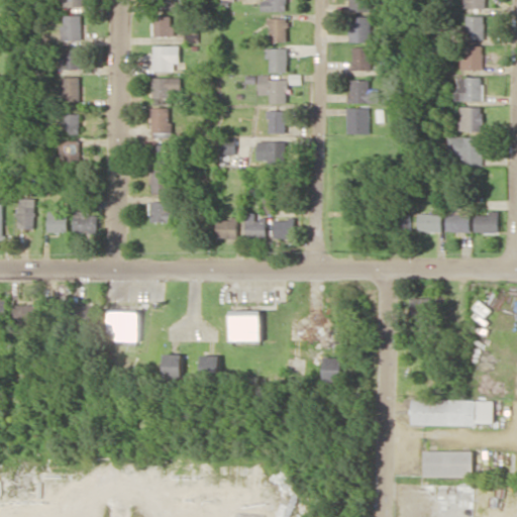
[(174,0),(154,0),(156,9),(175,9),(174,0)]
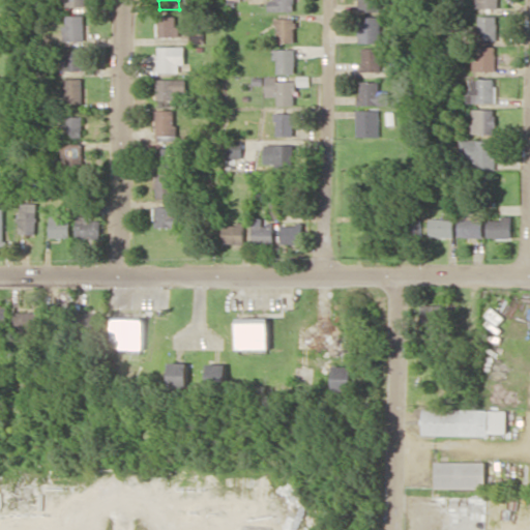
[(294,0),(268,0),(268,10),(294,10),(294,0)]
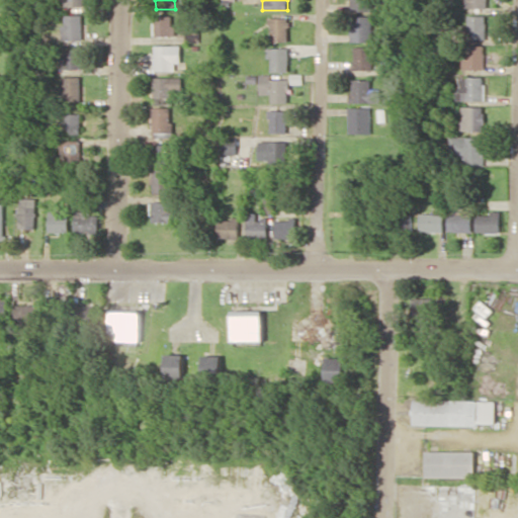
[(349,0),(350,11),(370,11),(370,0),(349,0)]
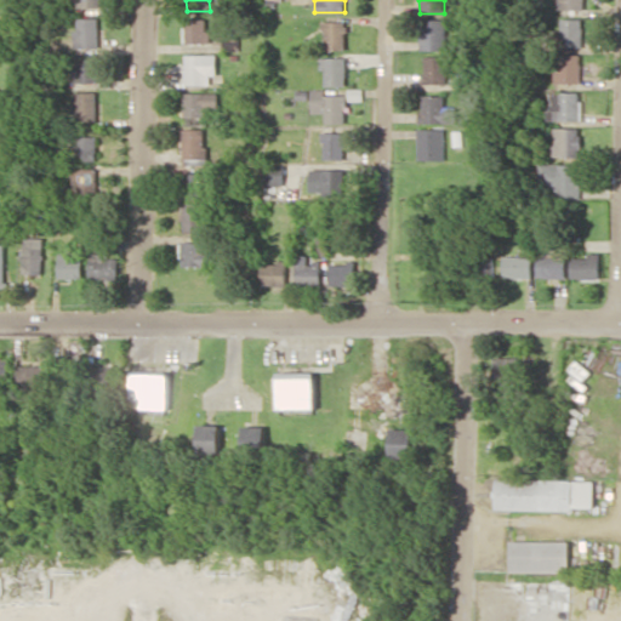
[(584,0),(558,0),(558,9),(584,10),(584,0)]
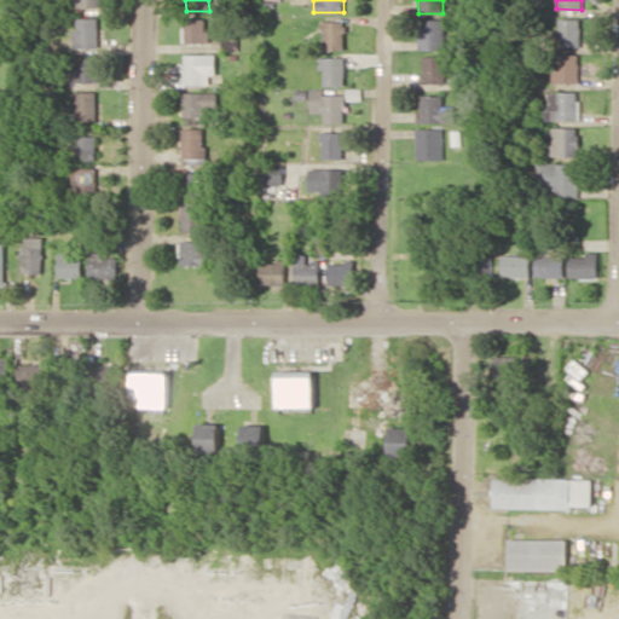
[(74,47),(97,47),(98,17),(74,17),(74,47)]
